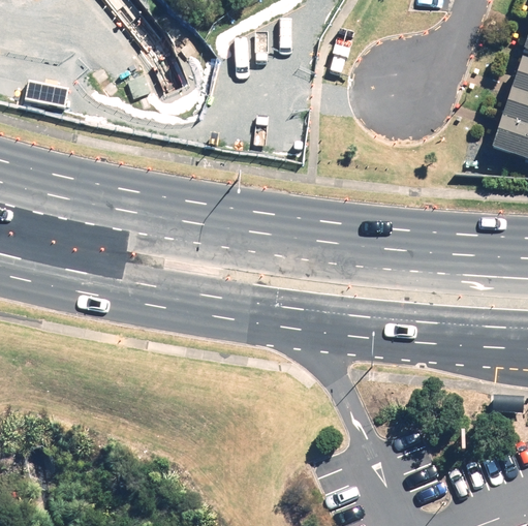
[(527,59),(521,57),(510,88),(527,92),(527,59)]
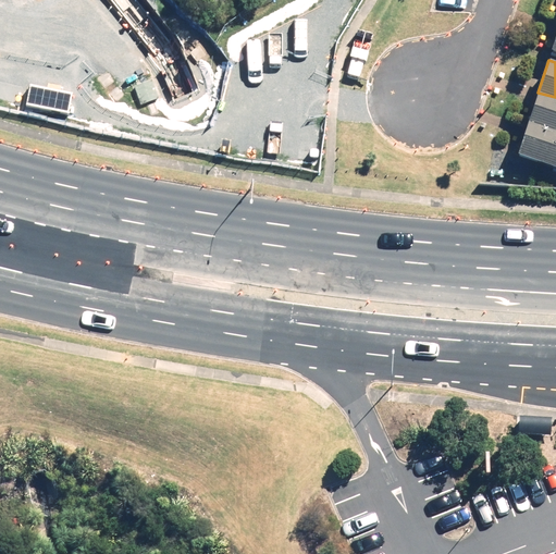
[(151,77),(133,84),(139,101),(158,95),(151,77)]
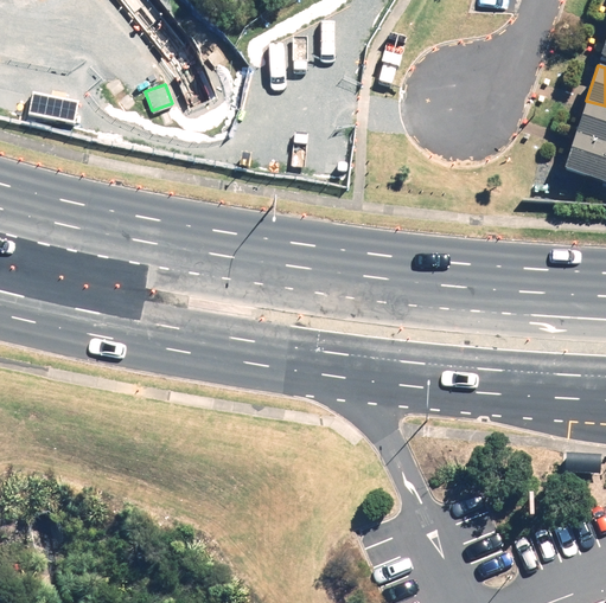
[(605,106),(586,101),(575,135),(605,145),(605,106)]
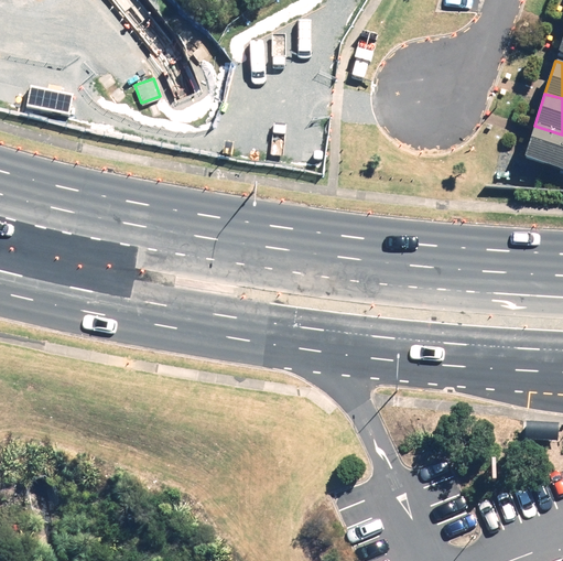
[(562,135),(534,126),(523,158),(562,170),(562,135)]
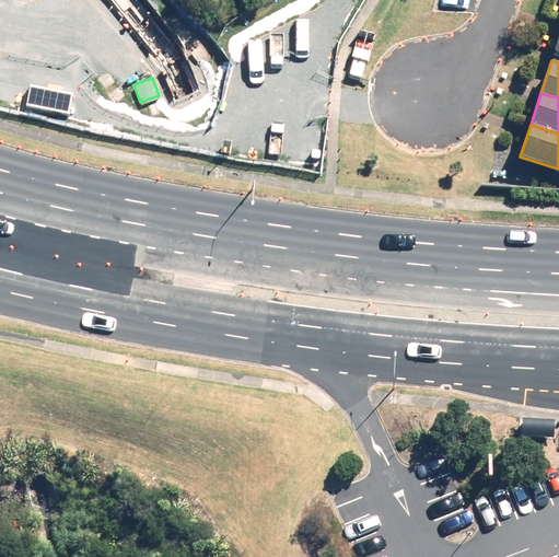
[(555,418),(521,417),(520,434),(554,436),(555,418)]
